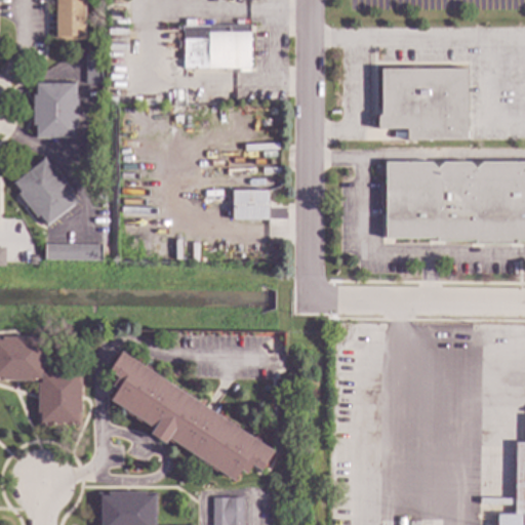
[(84,0),(84,41),(55,40),(55,0),(84,0)]
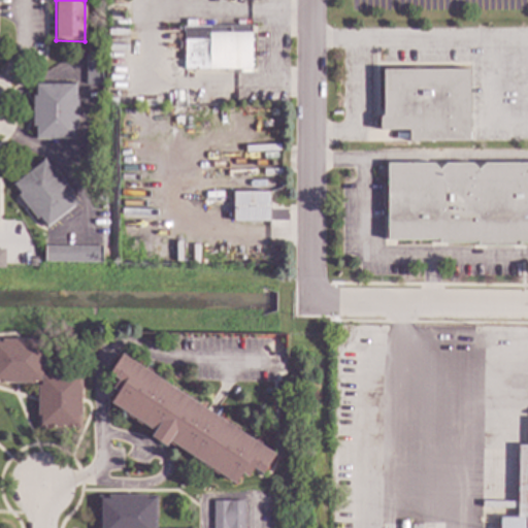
[(251,74),(240,74),(240,70),(182,70),(183,26),(251,27),(251,74)]
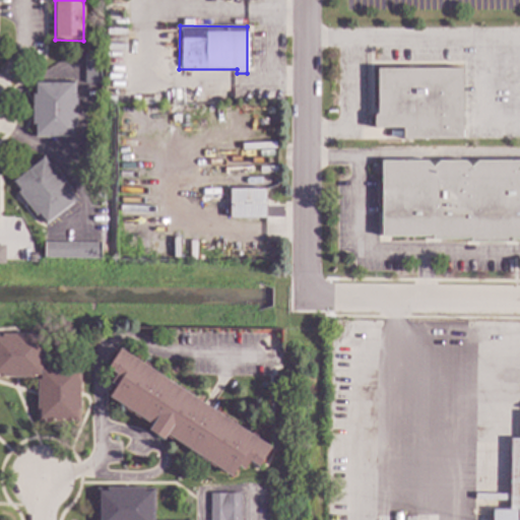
[(461,139),(402,139),(402,128),(373,128),(373,116),(377,114),(377,69),(461,68),(461,139)]
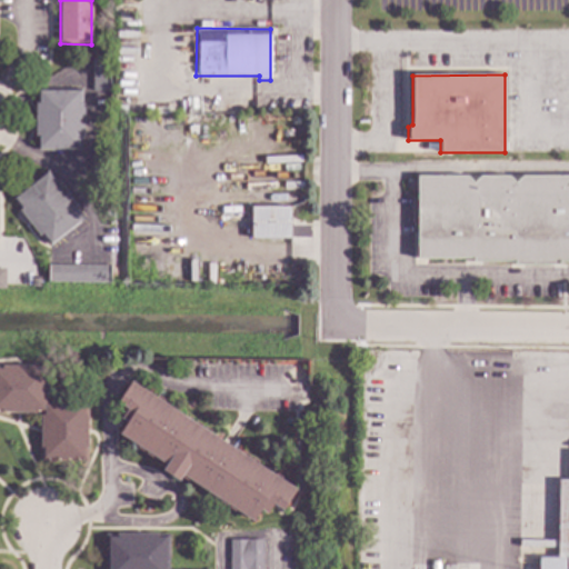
[(79,103),(83,103),(82,137),(79,137),(79,150),(38,149),(39,137),(33,137),(33,103),(38,103),(38,90),(80,91),(79,103)]
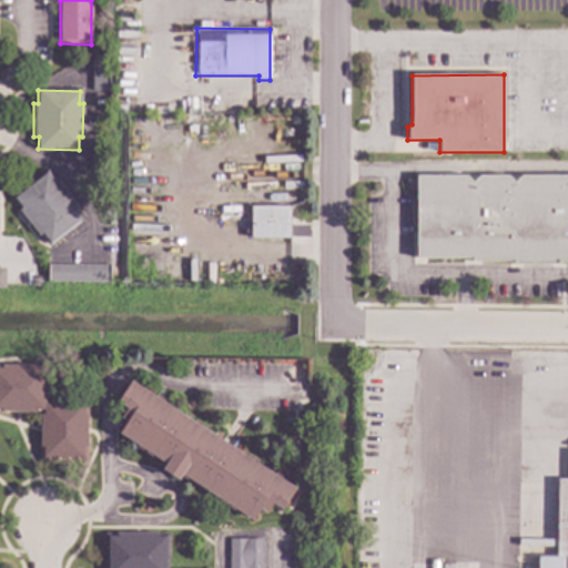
[(110,181),(91,181),(91,149),(109,149),(110,149),(110,181)]
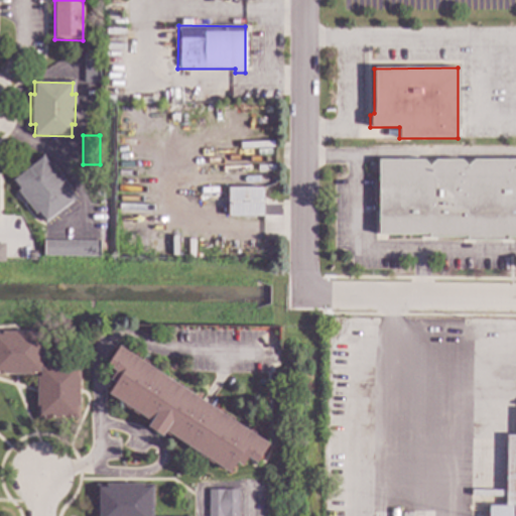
[(49,166),(52,163),(71,186),(68,189),(75,199),(45,222),(37,213),(34,215),(16,191),(19,189),(12,180),(42,156),(49,166)]
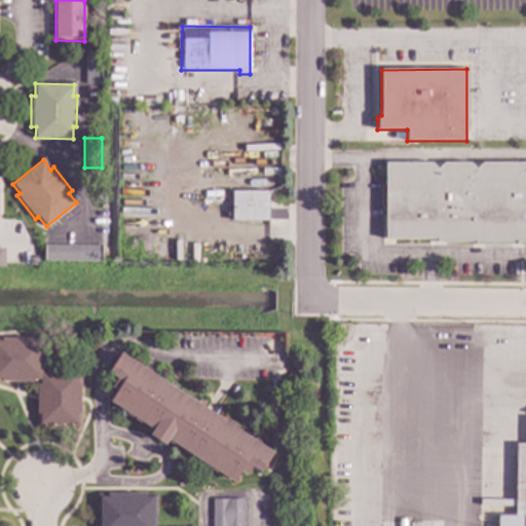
[(525,162),(525,242),(516,242),(516,245),(475,245),(475,241),(437,241),(437,238),(385,238),(385,163),(431,163),(437,168),(443,163),(470,163),(476,170),(483,162),(525,162)]
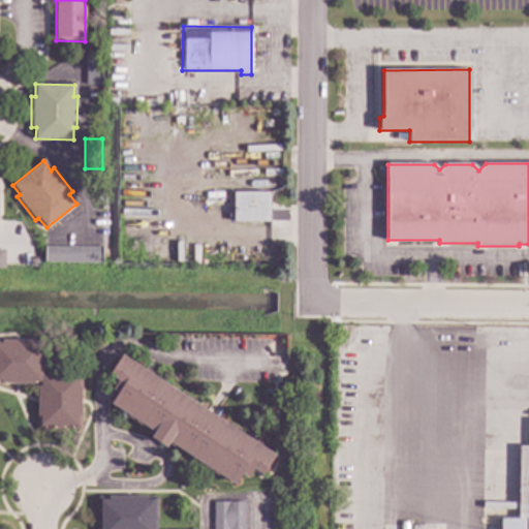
[(270,222),(232,222),(232,192),(270,192),(270,222)]
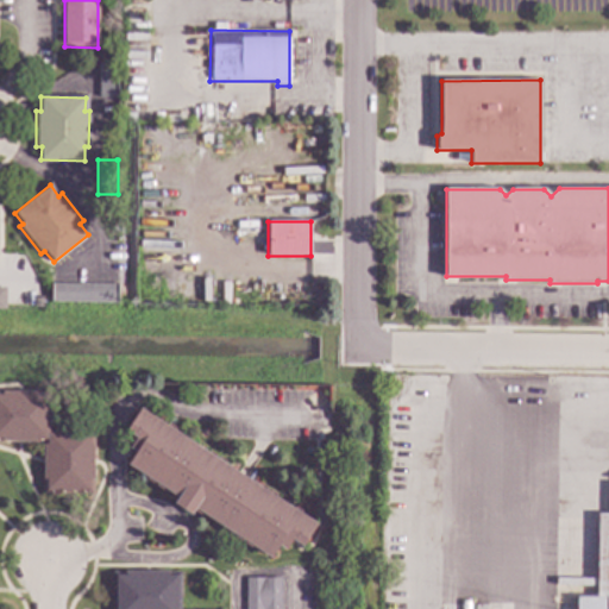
[(117,303),(51,302),(52,282),(117,283),(117,303)]
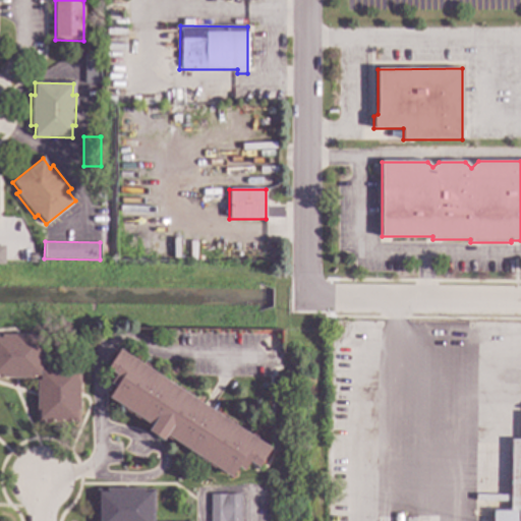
[(37,264),(29,263),(29,254),(37,254),(37,264)]
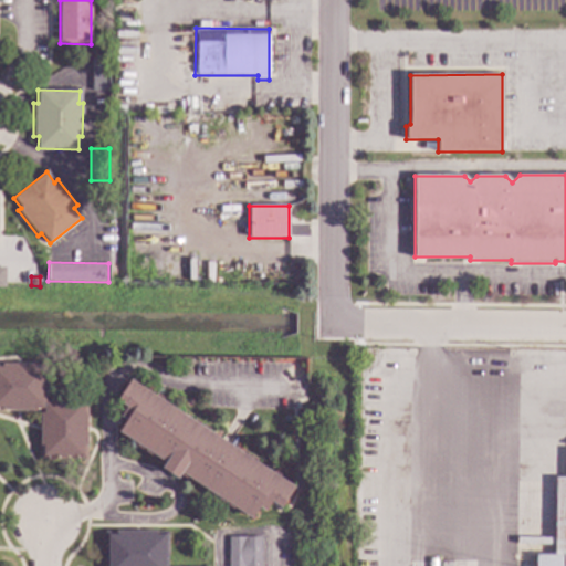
[(45,402),(87,402),(86,460),(40,459),(40,411),(0,411),(0,364),(45,365),(45,402)]
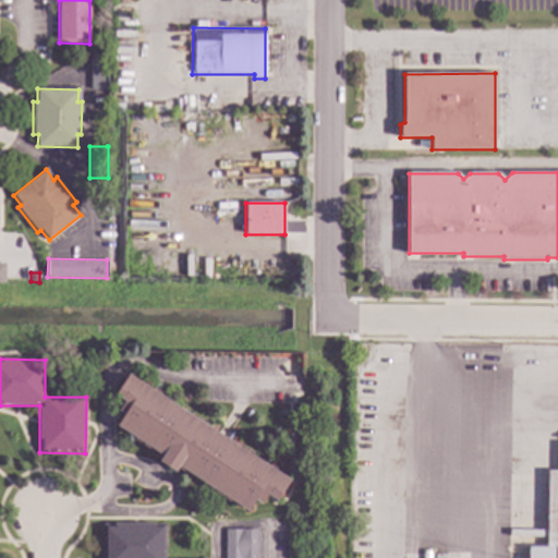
[(290,481),(277,501),(267,495),(261,505),(255,500),(247,512),(179,466),(176,472),(159,462),(164,457),(117,426),(124,414),(119,411),(124,401),(116,396),(129,375),(290,481)]
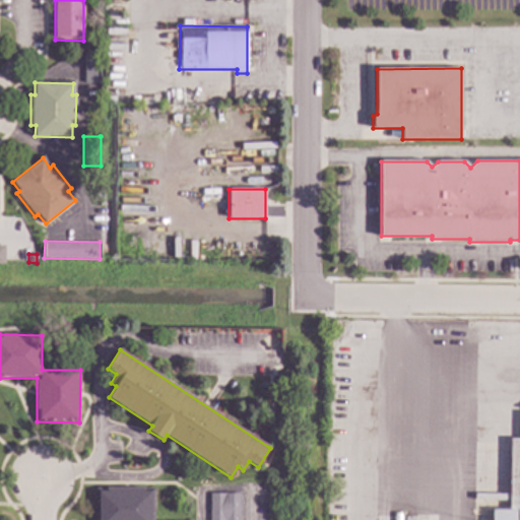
[(519,519),(491,519),(492,510),(509,510),(510,440),(519,440),(519,519)]
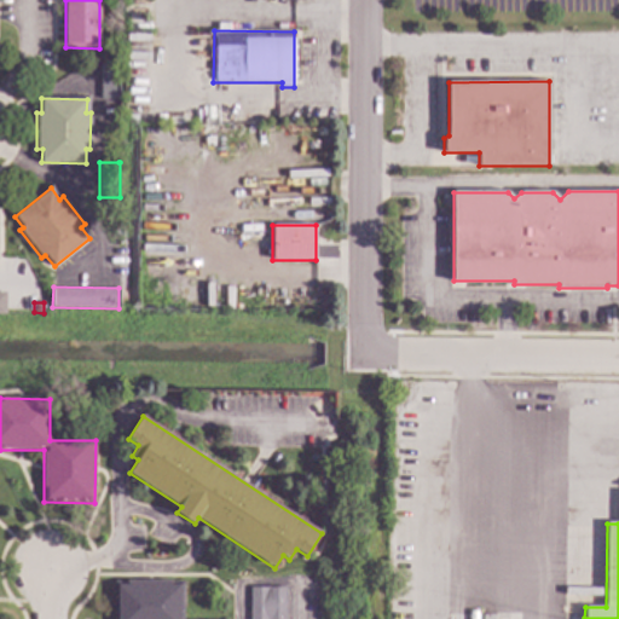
[(183,618),(114,618),(114,582),(183,582),(183,618)]
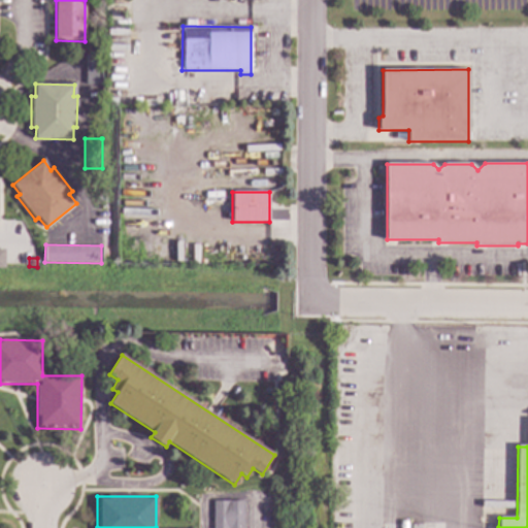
[(243,527),(212,527),(212,501),(243,501),(243,527)]
